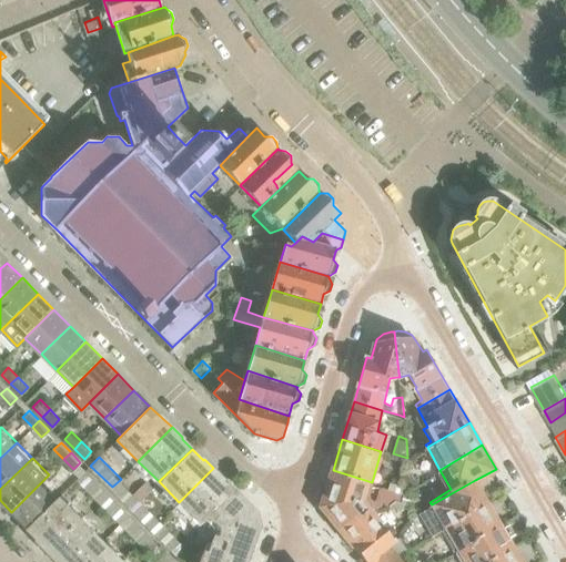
[(201,523),(209,515),(233,490),(223,481),(224,480),(223,479),(213,468),(179,502),(201,523)]
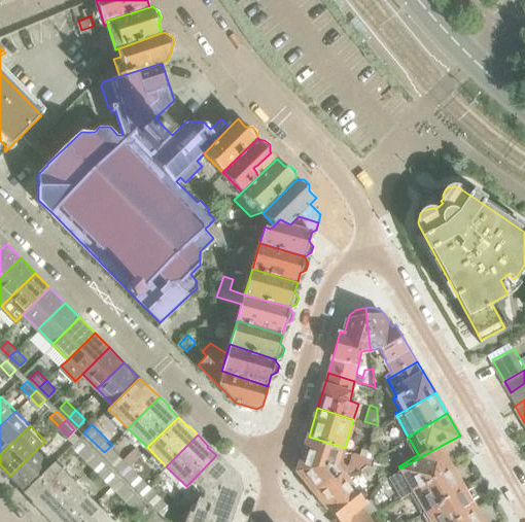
[(93,464),(101,456),(80,436),(72,444),(93,464)]
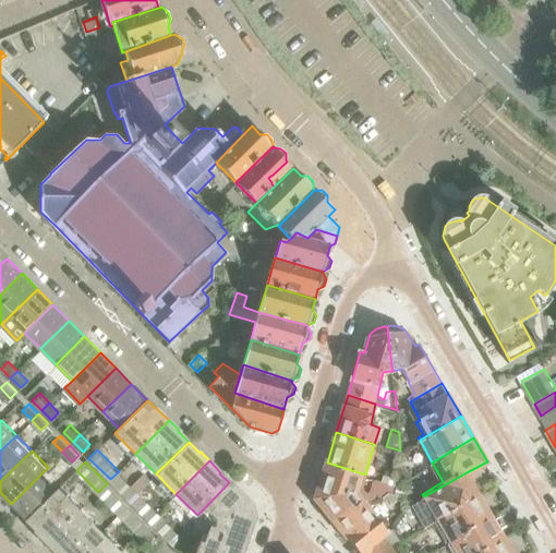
[(360,491),(365,475),(327,463),(318,491),(318,493),(360,491)]
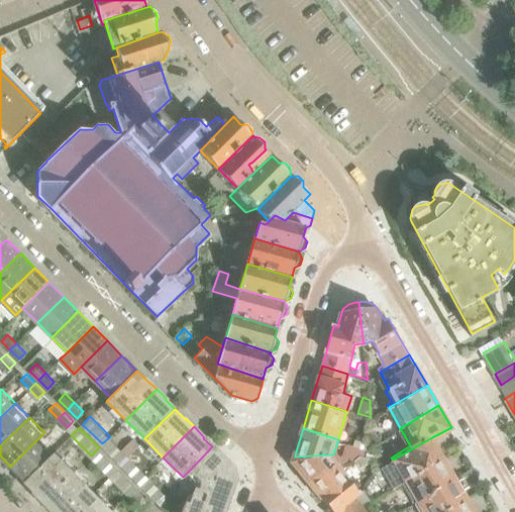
[(128,453),(140,442),(134,435),(122,447),(128,453)]
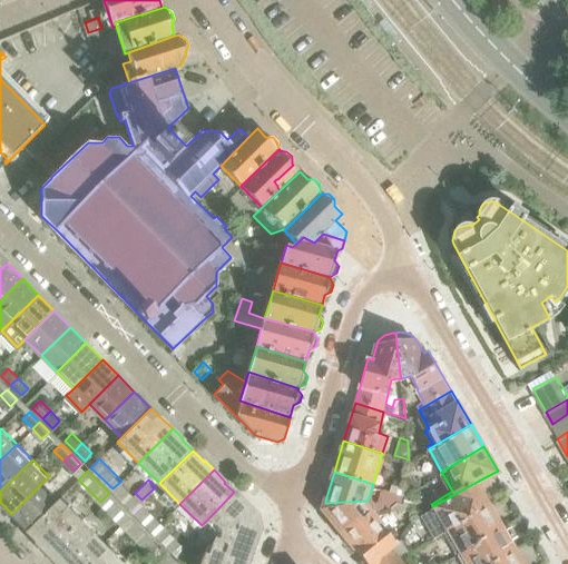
[(134,511),(143,502),(121,481),(113,488),(134,511)]
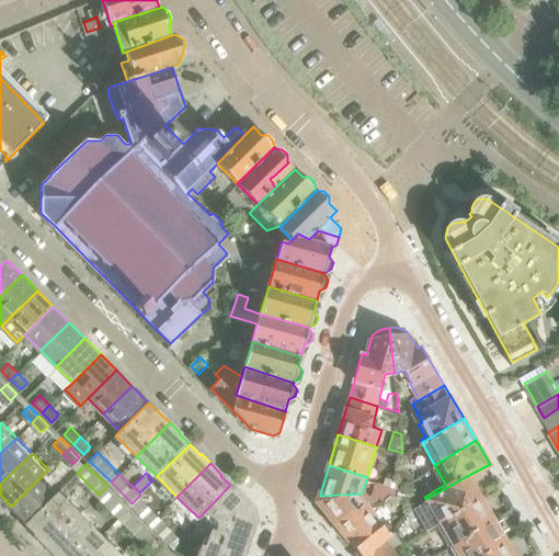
[(391,484),(395,476),(386,474),(384,481),(387,481),(391,484)]
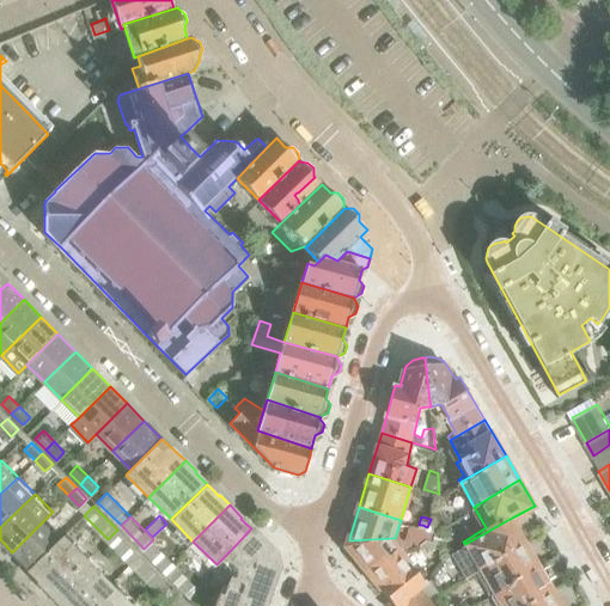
[(479,568),(525,540),(524,539),(525,536),(520,530),(518,528),(512,518),(465,544),(479,568)]
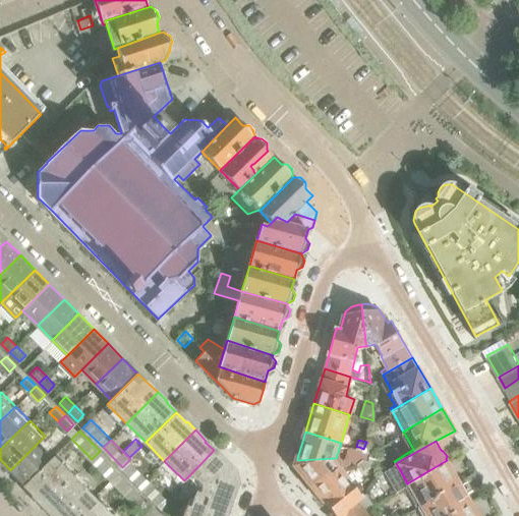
[(363,449),(370,450),(378,451),(379,446),(379,444),(372,443),(372,444),(366,442),(363,449)]
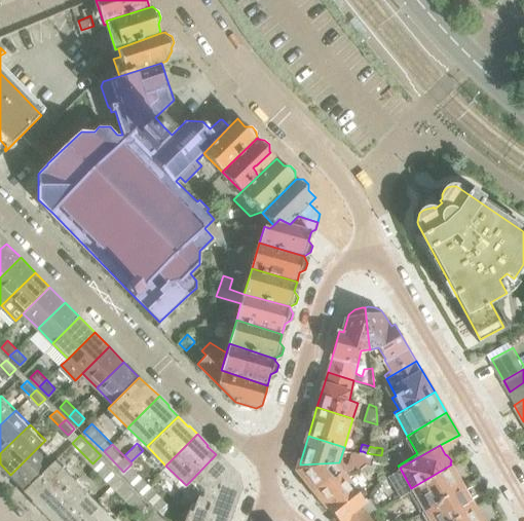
[(10,475),(25,489),(51,462),(37,448),(10,475)]
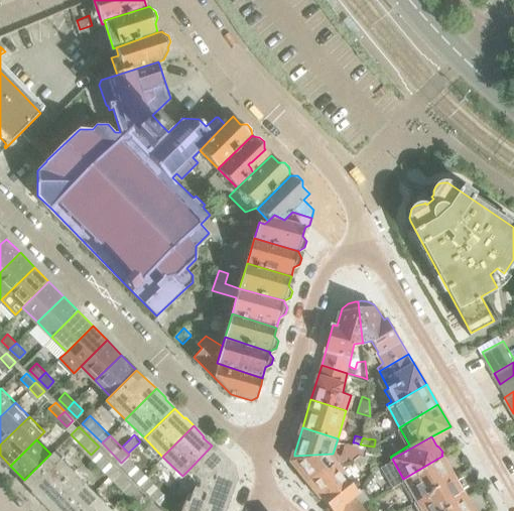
[(367,445),(360,444),(356,442),(353,451),(365,454),(367,445)]
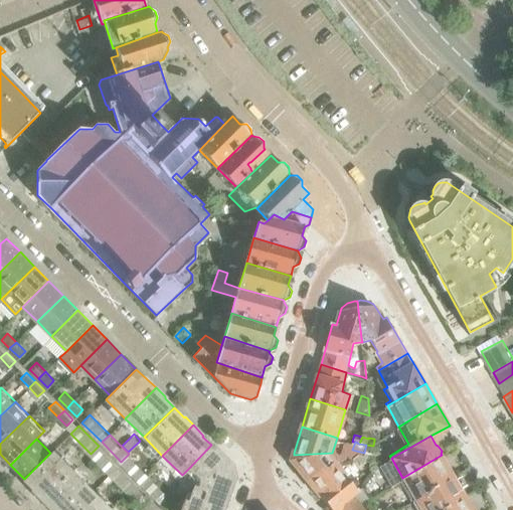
[(211,445),(189,468),(199,479),(199,486),(194,485),(189,500),(185,499),(180,509),(222,509),(235,476),(232,465),(212,445),(211,445)]
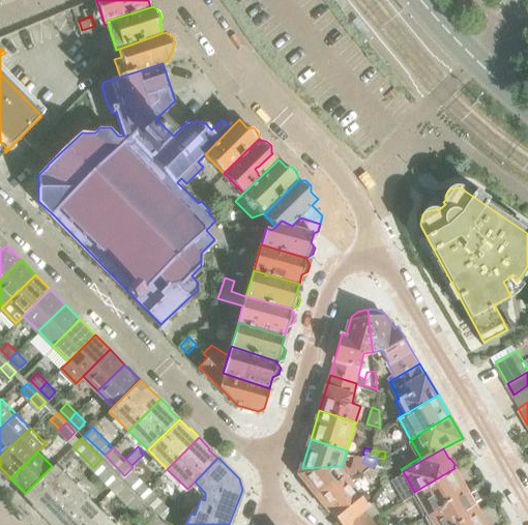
[(382,468),(384,461),(377,458),(375,466),(382,468)]
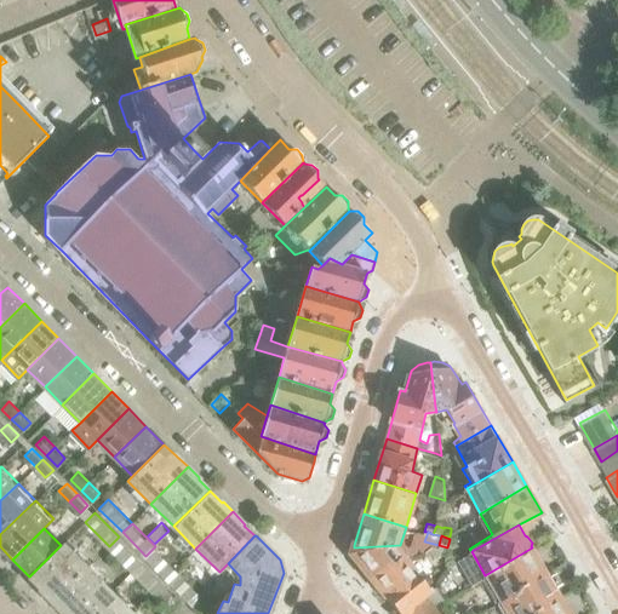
[(142,560),(119,537),(109,546),(132,569),(142,560)]
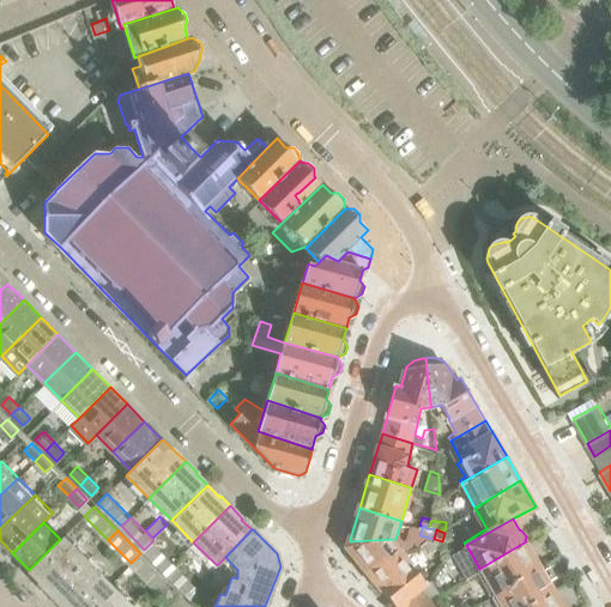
[(407,547),(419,539),(413,530),(401,540),(407,547)]
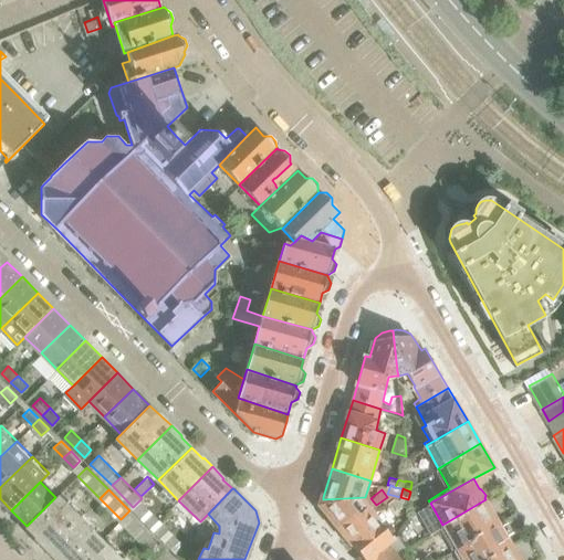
[(38,539),(48,549),(81,516),(59,494),(55,497),(27,526),(38,537),(38,538),(39,539),(38,539)]
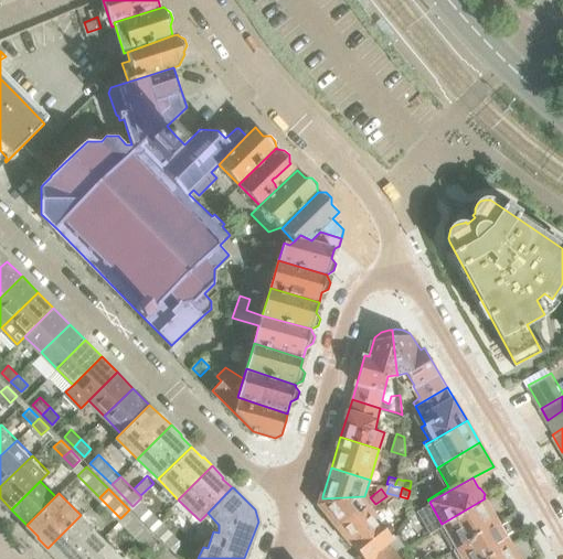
[(325,507),(343,530),(373,506),(364,496),(322,498),(325,507)]
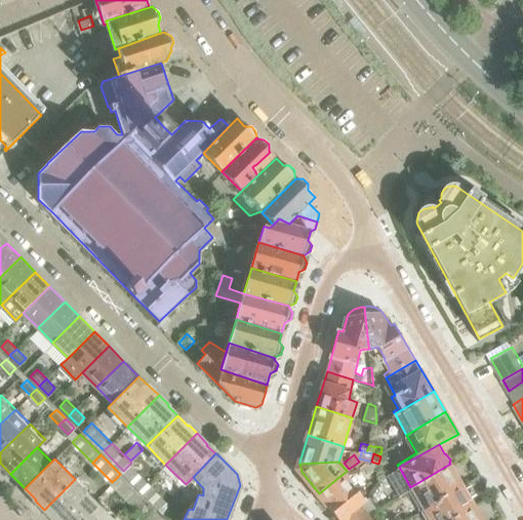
[(150,481),(131,463),(123,471),(142,489),(150,481)]
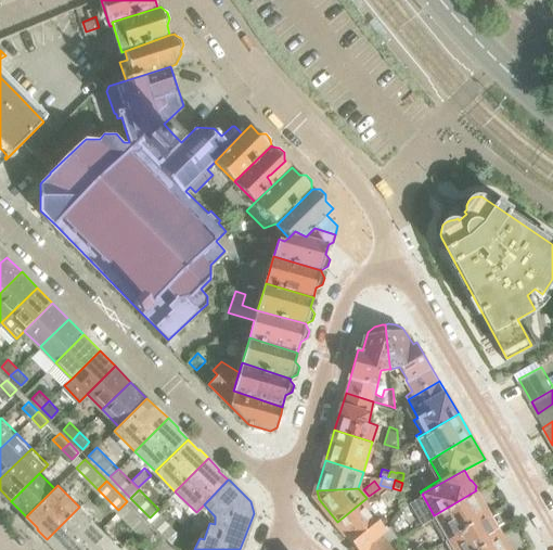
[(434,515),(447,538),(489,513),(488,511),(488,508),(485,502),(481,501),(476,490),(434,515)]
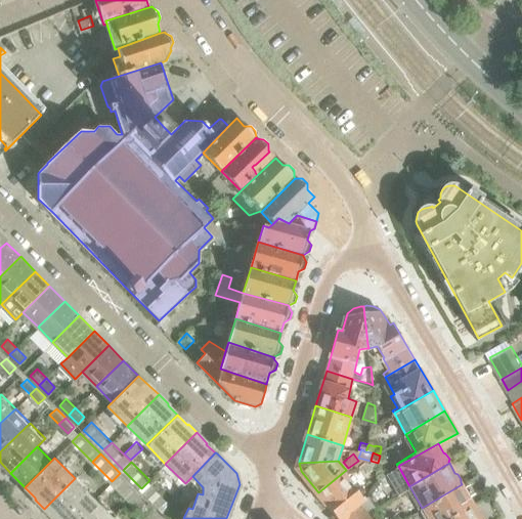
[(339,518),(342,518),(373,495),(368,489),(363,482),(358,486),(346,470),(318,492),(339,518)]
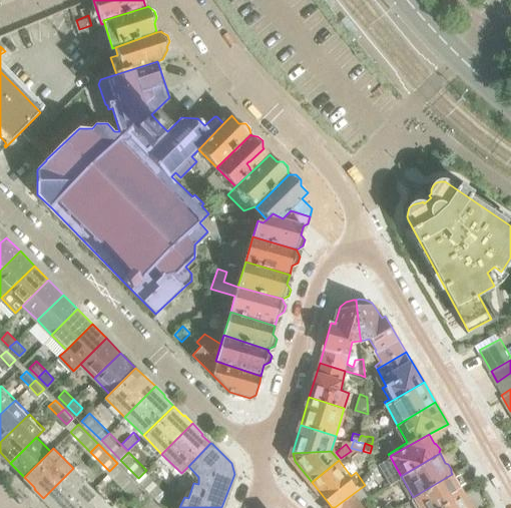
[(135,481),(117,463),(109,471),(127,489),(135,481)]
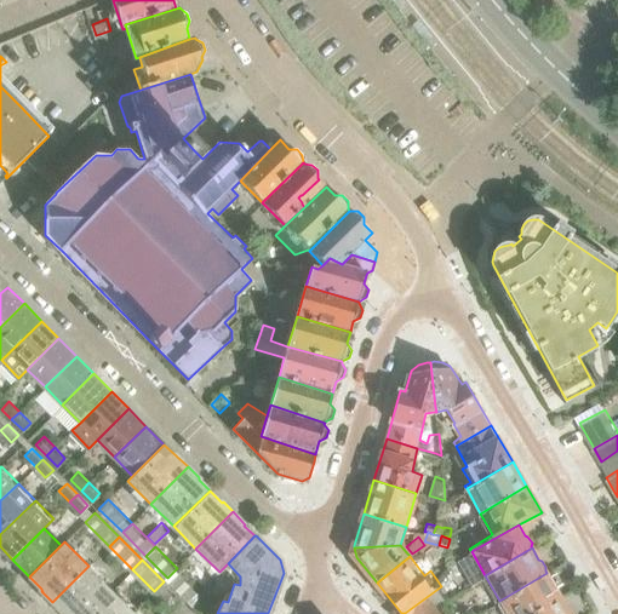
[(66,613),(86,613),(112,589),(89,566),(52,602),(63,613),(64,613),(66,613)]
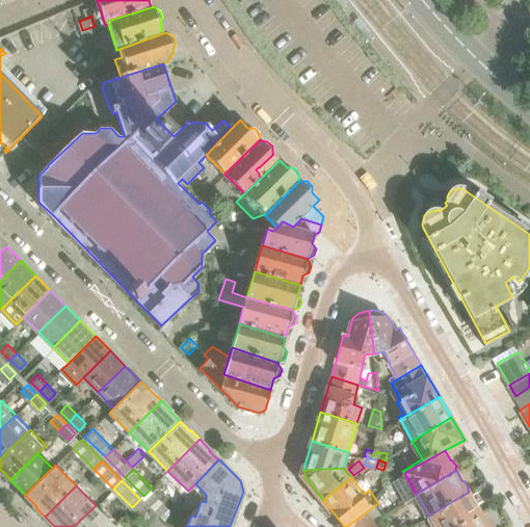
[(173,508),(152,488),(143,496),(164,517),(173,508)]
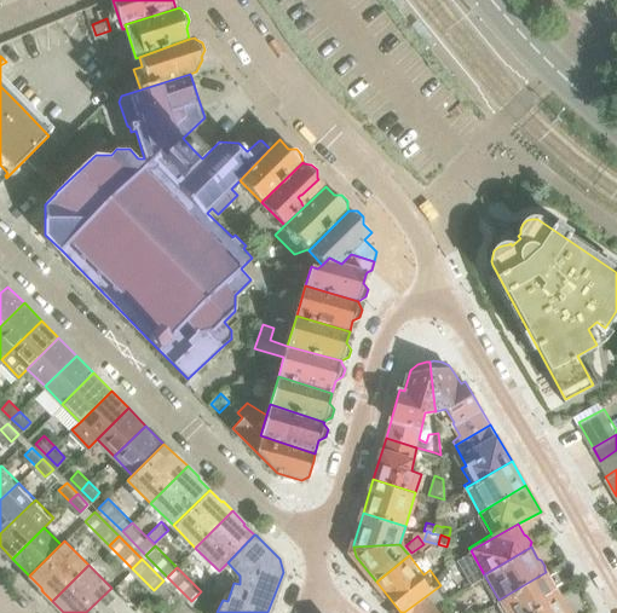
[(507,612),(531,612),(560,597),(559,594),(559,591),(555,584),(552,583),(546,572),(499,600),(507,612)]
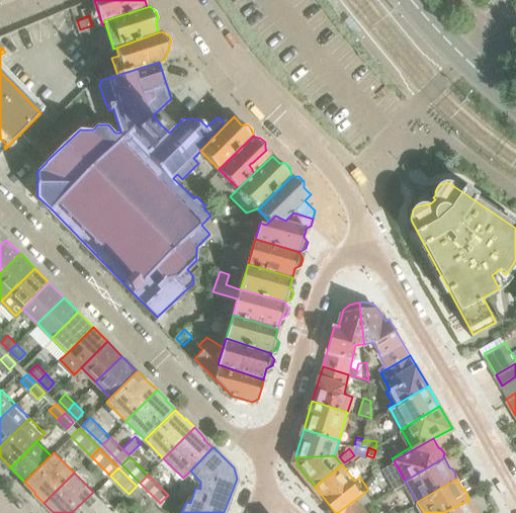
[(150,512),(157,507),(137,486),(129,494),(147,512),(150,512)]
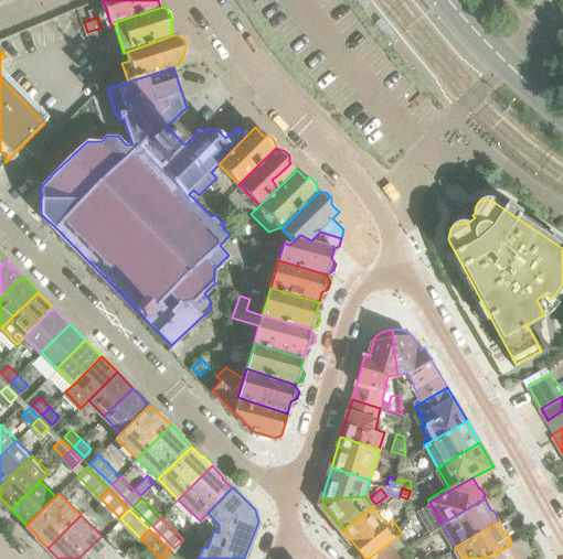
[(404,558),(406,558),(405,556),(400,549),(407,545),(402,534),(369,558),(404,558)]
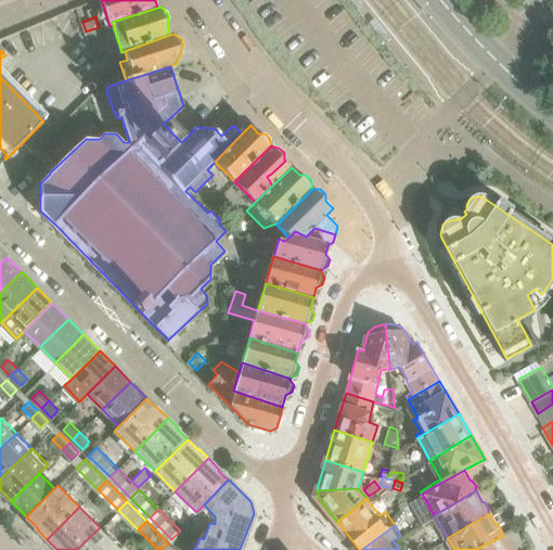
[(117,549),(120,548),(100,527),(77,549),(117,549)]
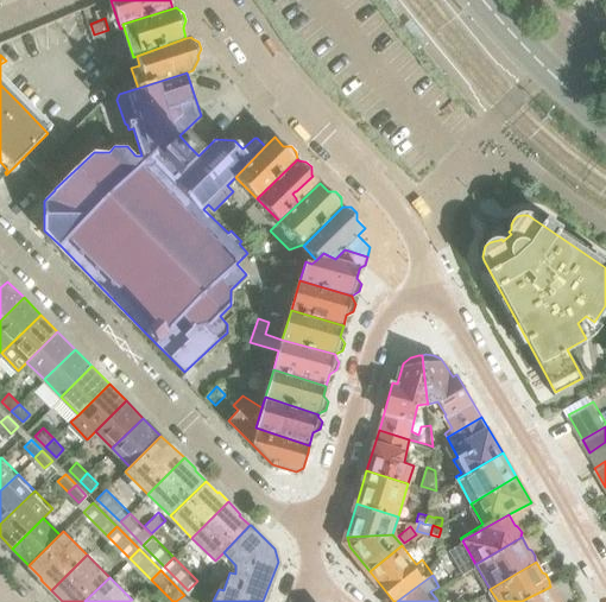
[(197,581),(188,590),(195,597),(203,588),(197,581)]
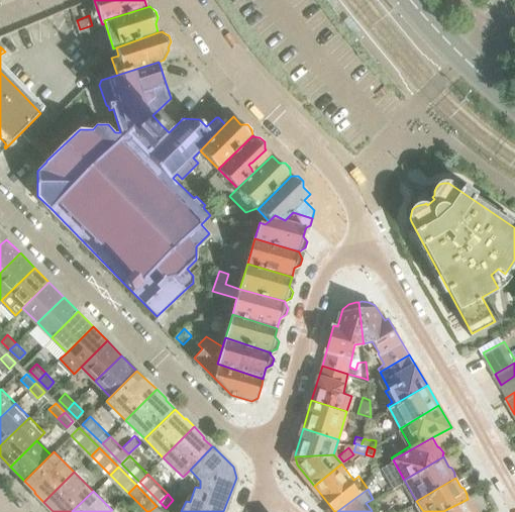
[(477,511),(476,508),(473,507),(468,499),(443,511),(477,511)]
